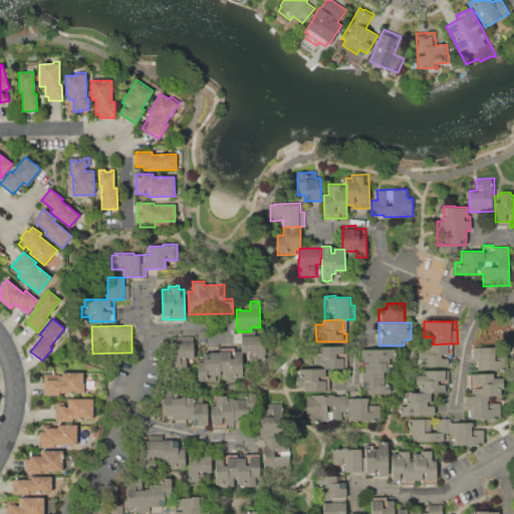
[(242,335),(262,335),(262,357),(254,357),(254,350),(245,350),(245,352),(242,352),(242,351),(242,335)]
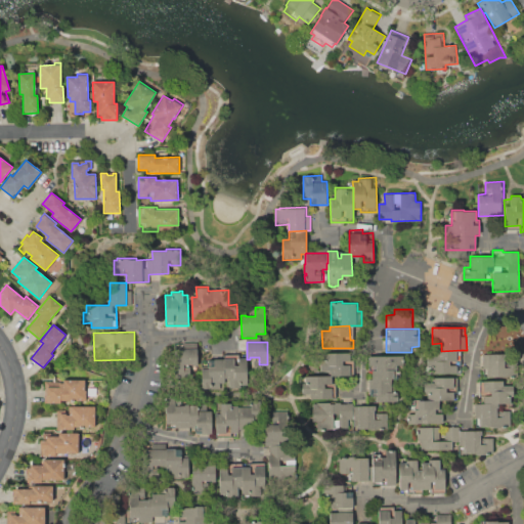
[(175,349),(198,348),(198,363),(184,364),(184,374),(175,374),(175,349)]
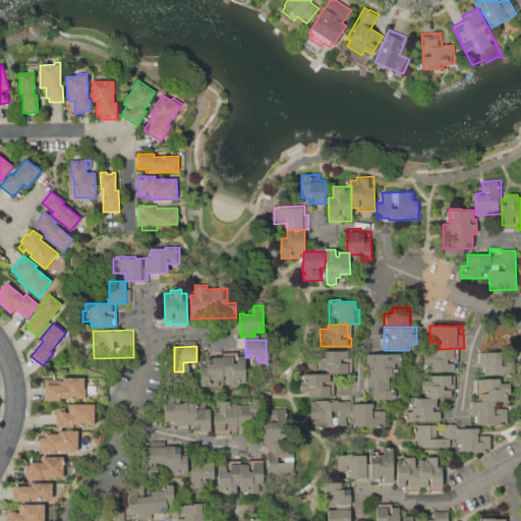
[(458,348),(459,363),(454,363),(454,371),(424,372),(424,353),(435,353),(435,349),(439,349),(458,348)]
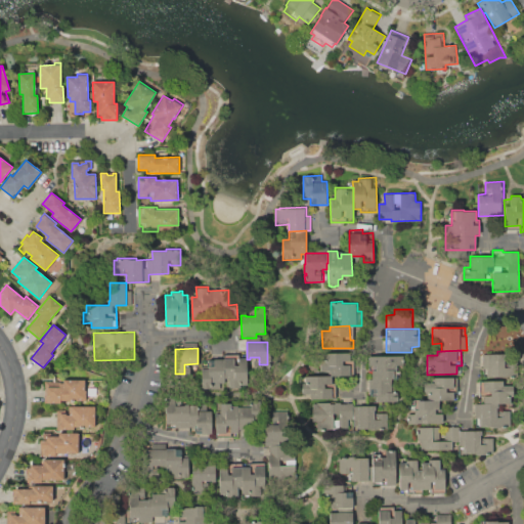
[(319,353),(350,352),(350,360),(354,360),(354,375),(332,376),(329,376),(329,370),(320,370),(319,353)]
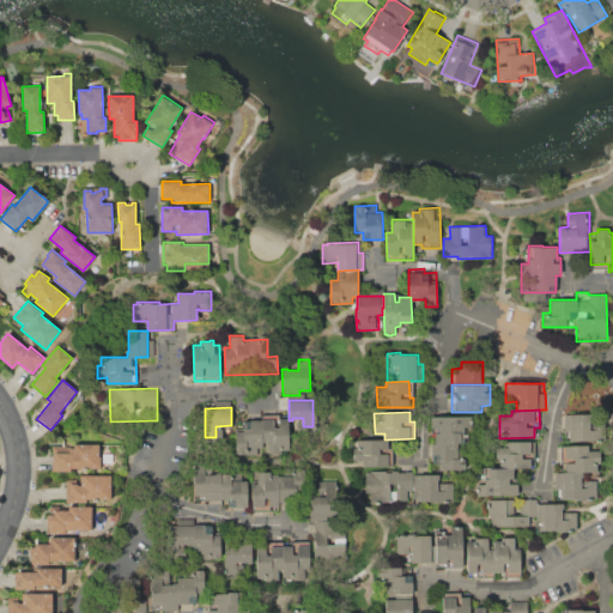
[(571,443),(571,431),(565,431),(564,414),(601,413),(601,443),(571,443)]
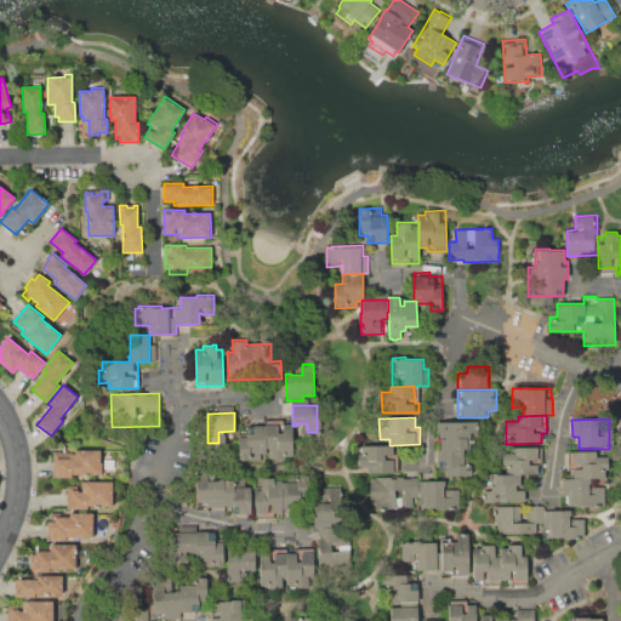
[(436,422),(474,421),(474,433),(471,433),(471,449),(465,449),(440,449),(440,438),(444,438),(444,433),(436,433),(436,422)]
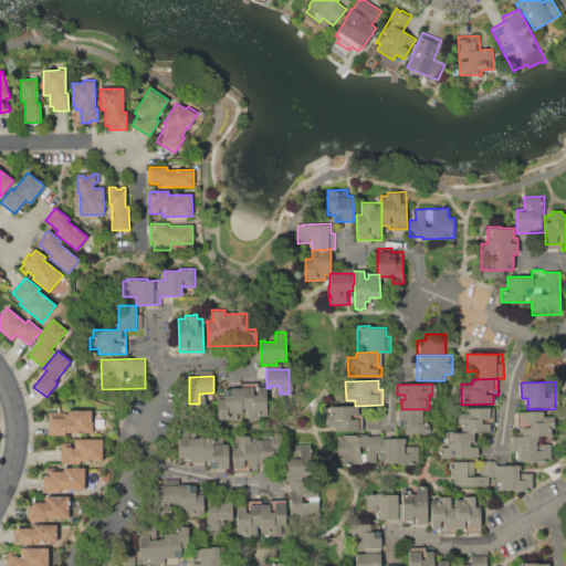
[(217,389),(226,389),(226,388),(241,388),(241,387),(253,387),(253,395),(258,395),(258,387),(266,387),(266,388),(266,415),(259,415),(259,419),(218,420),(217,389)]
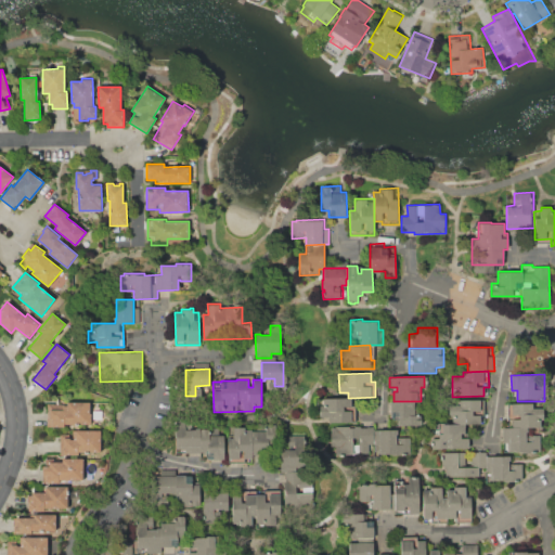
[(351,398),(351,405),(356,405),(356,422),(328,423),(328,417),(320,417),(320,404),(323,404),(323,398),(348,398),(351,398)]
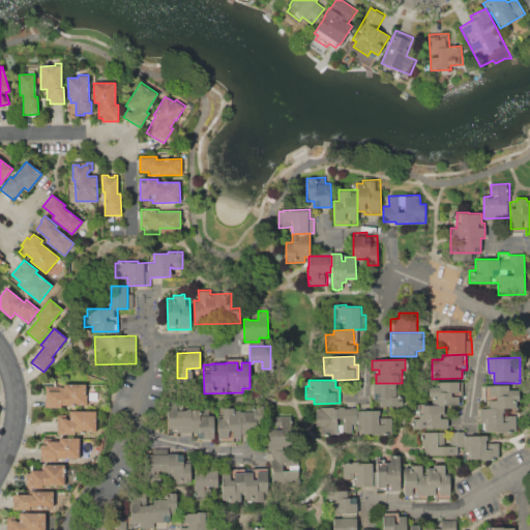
[(429,387),(439,387),(438,382),(463,381),(463,396),(459,396),(459,404),(444,405),(429,405),(429,387)]
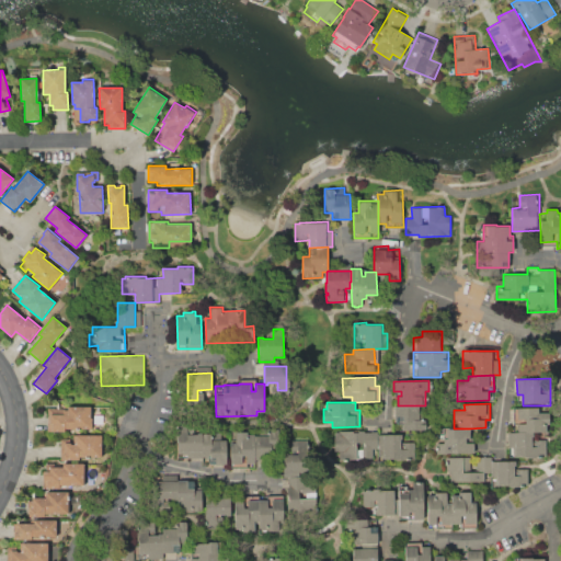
[(420,405),(420,410),(427,410),(427,428),(402,430),(402,423),(396,423),(395,407),(398,405),(420,405)]
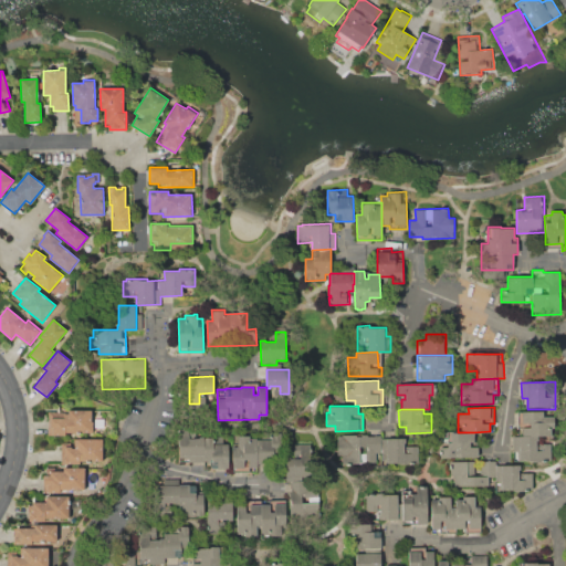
[(49,436),(49,418),(64,418),(64,413),(69,413),(69,411),(92,411),(92,432),(66,432),(66,436),(49,436)]
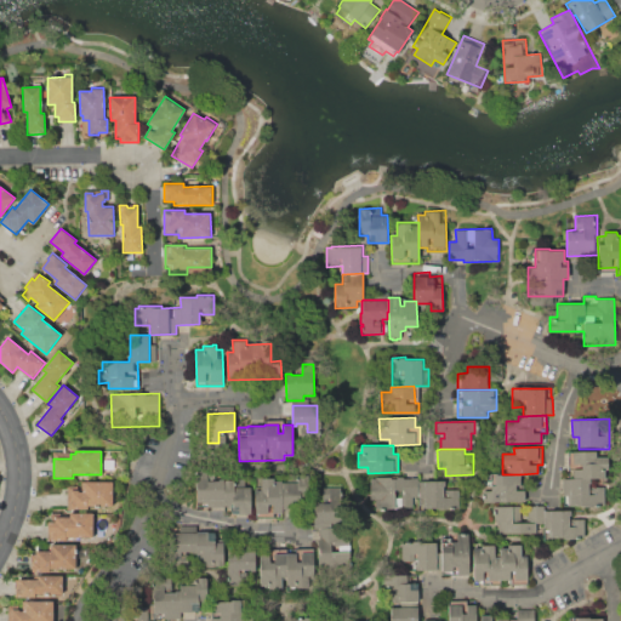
[(568,451),(596,451),(596,456),(608,456),(608,478),(603,478),(573,479),(573,469),(569,469),(568,451)]
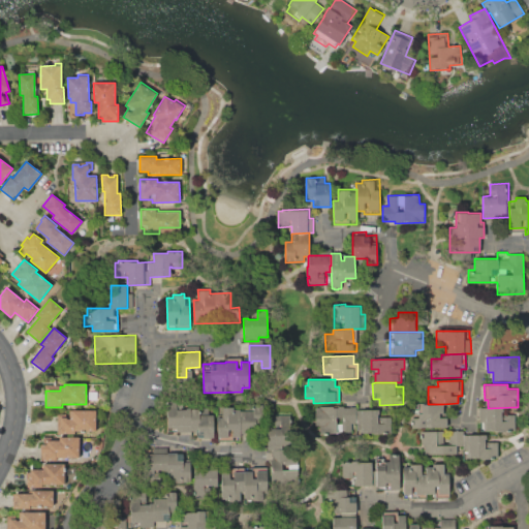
[(168,397),(197,397),(197,408),(213,408),(214,438),(196,438),(196,431),(168,431),(168,397)]
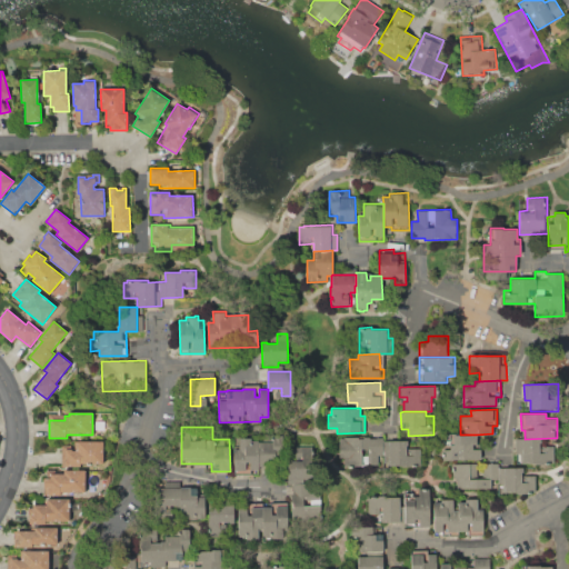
[(233,449),(239,449),(239,439),(251,439),(251,440),(259,440),(259,442),(272,442),(272,436),(282,435),(282,455),(273,455),(273,467),(259,467),(260,475),(235,475),(233,449)]
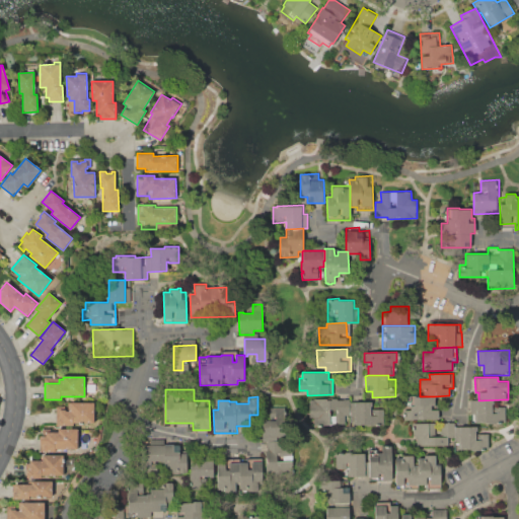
[(435,396),(435,404),(438,404),(438,419),(403,420),(403,410),(411,410),(411,396),(420,396),(435,396)]
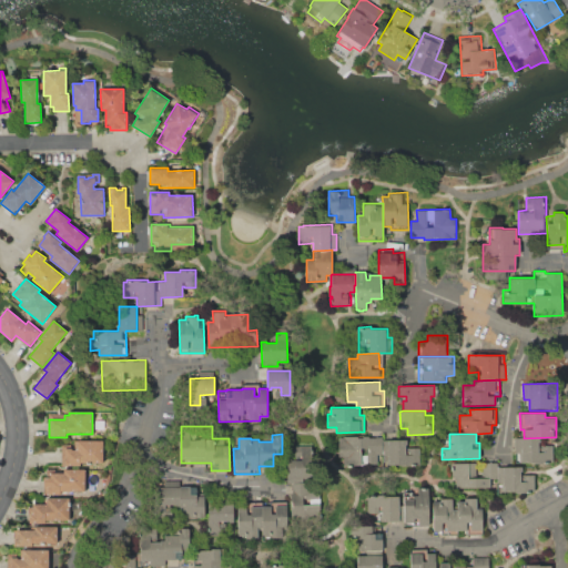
[(340,438),(343,438),(343,436),(369,436),(369,437),(382,437),(382,439),(387,439),(388,456),(383,456),(383,465),(344,466),(343,457),(338,457),(338,443),(340,443),(340,438)]
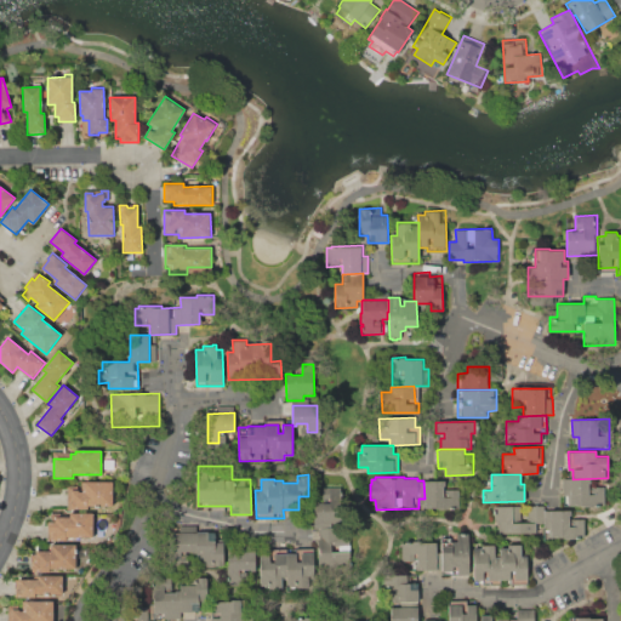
[(573,479),(603,478),(603,483),(605,483),(605,505),(564,506),(564,495),(563,495),(563,479),(573,479)]
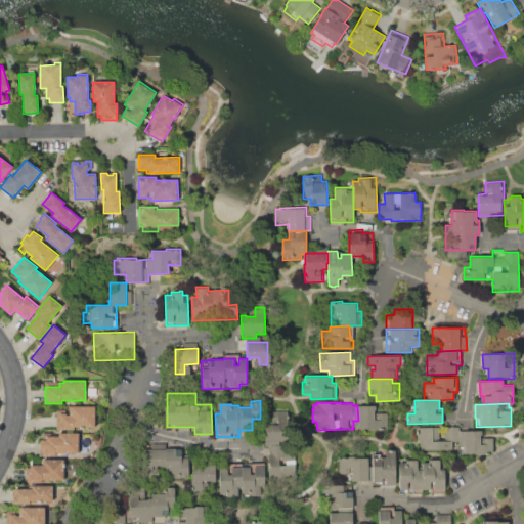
[(357,405),(377,405),(377,412),(387,412),(388,429),(358,429),(358,421),(357,405)]
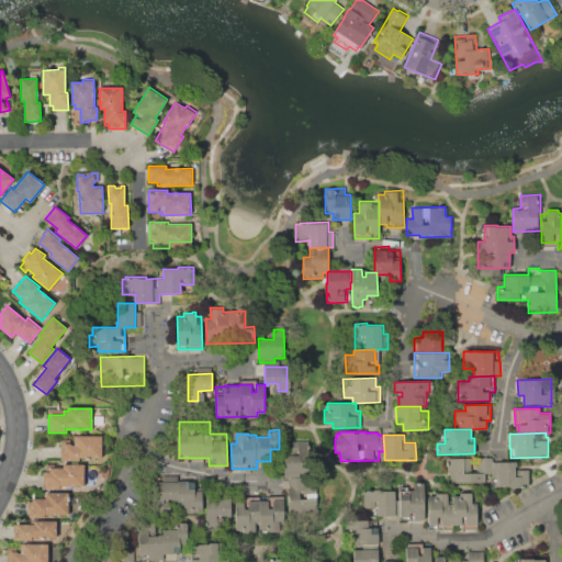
[(60,440),(76,439),(76,436),(102,436),(102,457),(79,457),(79,460),(62,460),(60,440)]
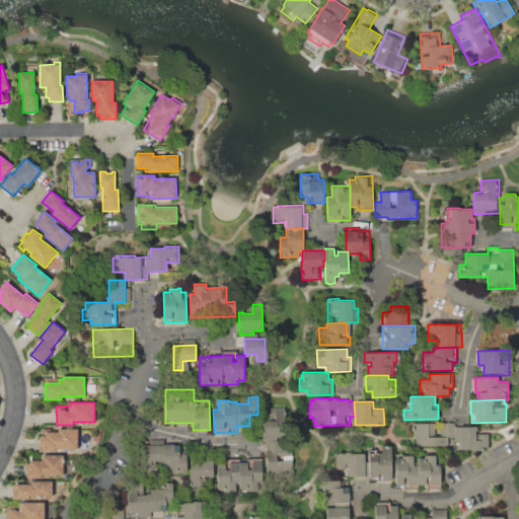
[(262,441),(262,420),(269,419),(269,408),(285,406),(285,437),(278,437),(278,441),(267,441),(262,441)]
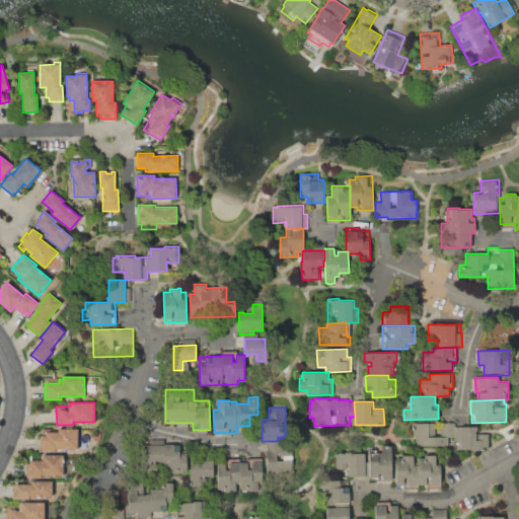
[(417,446),(416,436),(413,436),(413,424),(454,423),(454,427),(454,437),(447,438),(447,445),(417,446)]
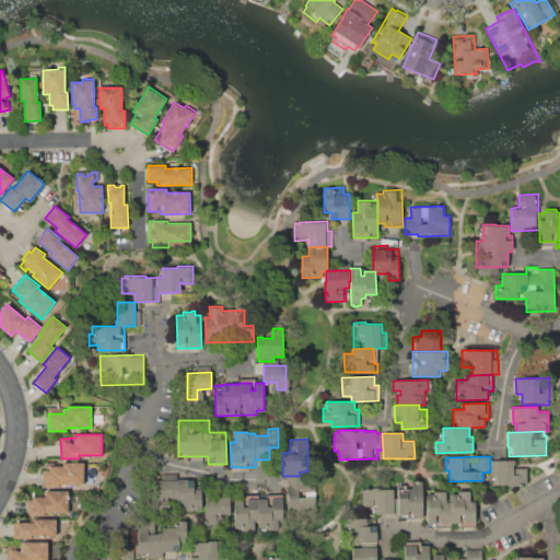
[(490,471),(490,461),(513,459),(514,468),(528,467),(528,485),(497,486),(496,476),(490,476),(490,471)]
